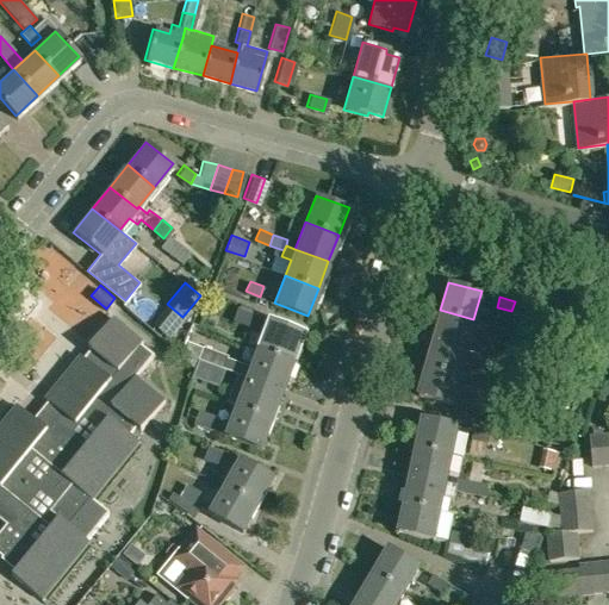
[(234,318),(250,324),(254,312),(238,306),(234,318)]
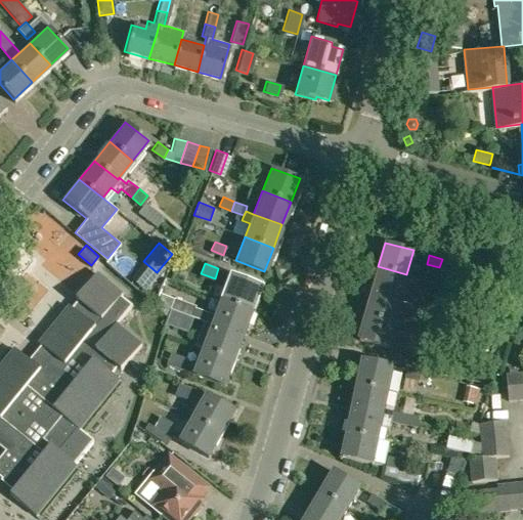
[(400,298),(406,274),(378,266),(372,290),(400,298)]
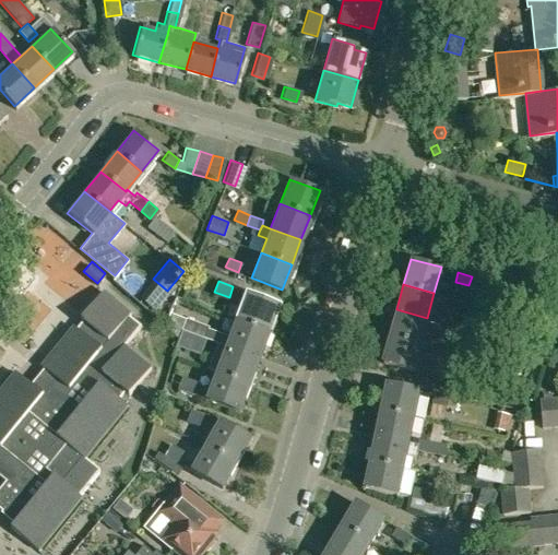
[(40,365),(44,366),(35,377),(39,380),(35,386),(15,369),(0,389),(0,473),(6,479),(0,485),(0,507),(2,509),(1,511),(13,521),(10,526),(38,548),(81,495),(79,493),(99,468),(84,456),(127,403),(118,396),(123,389),(129,392),(151,365),(123,343),(140,323),(128,314),(130,310),(103,288),(80,316),(83,318),(76,326),(74,325),(40,365)]
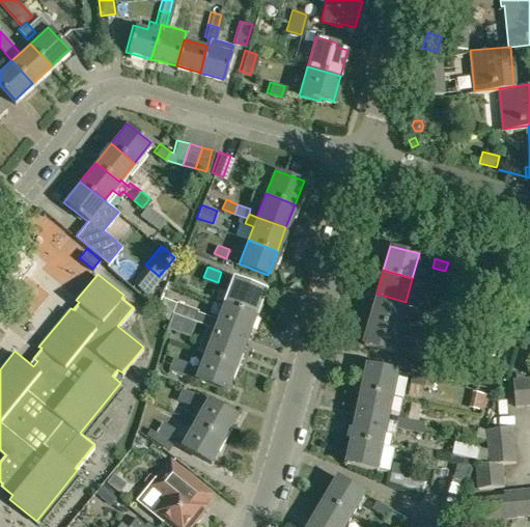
[(232,276),(223,302),(253,313),(262,287),(232,276)]
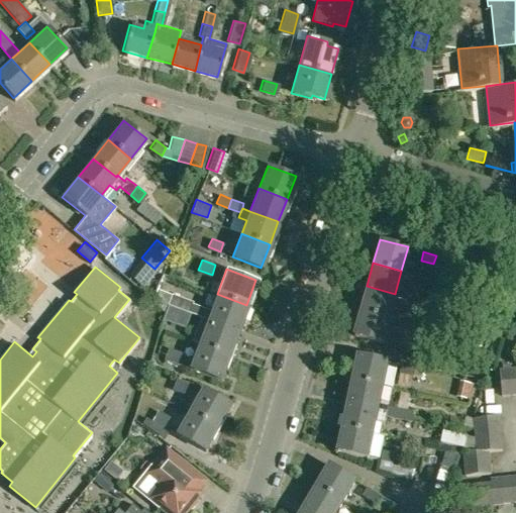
[(359,310),(388,318),(395,294),(367,286),(359,310)]
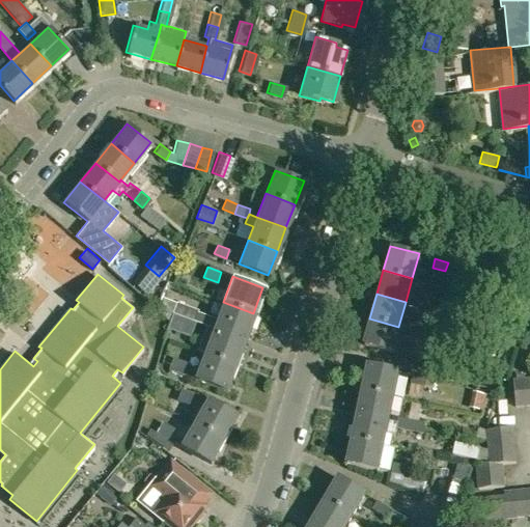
[(427,313),(429,305),(417,301),(415,309),(427,313)]
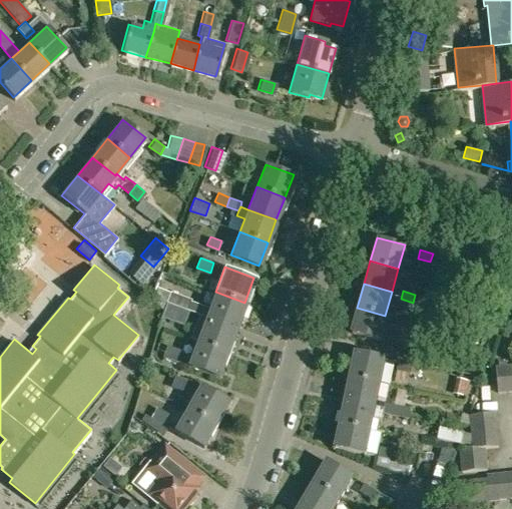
[(235,327),(244,303),(215,292),(209,307),(206,316),(235,327)]
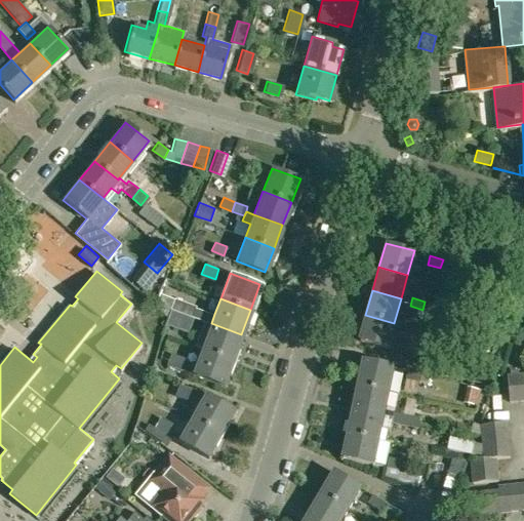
[(438,305),(425,302),(422,310),(435,313),(438,305)]
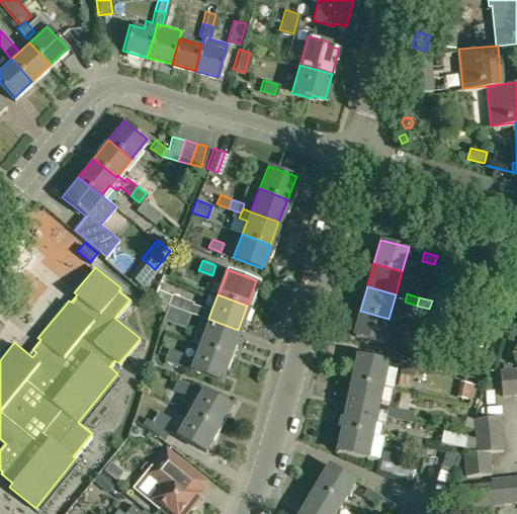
[(166,312),(163,319),(172,322),(177,308),(169,304),(166,311),(166,312)]
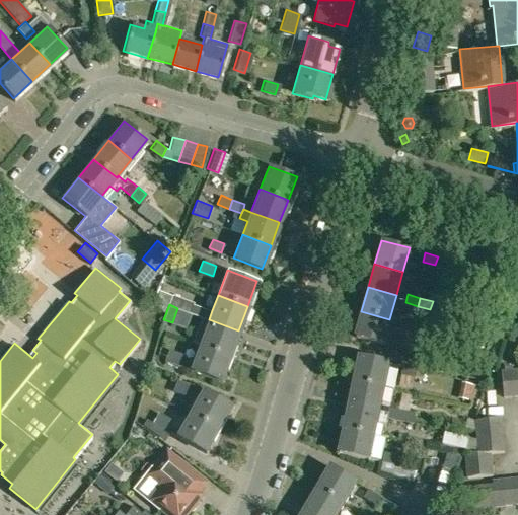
[(389,319),(361,311),(355,335),(382,343),(389,319)]
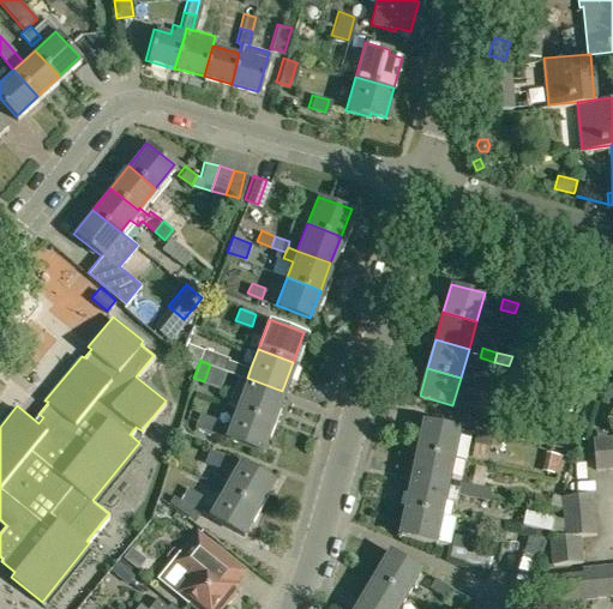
[(270,420),(282,391),(247,378),(235,406),(270,420)]
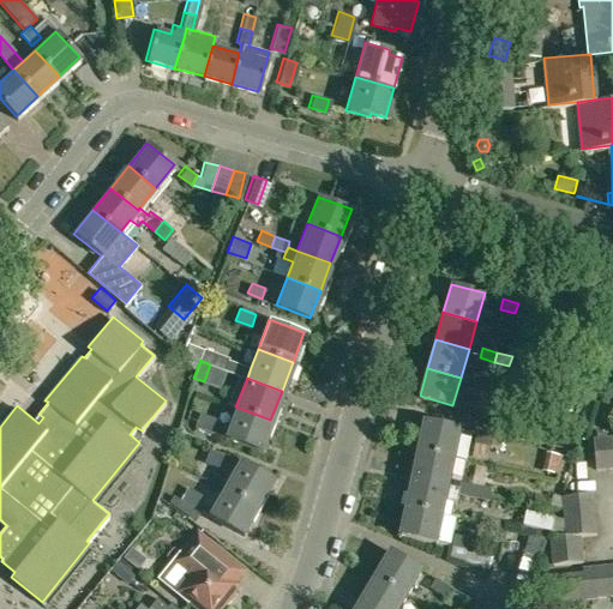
[(488,404),(473,399),(470,410),(486,415),(488,404)]
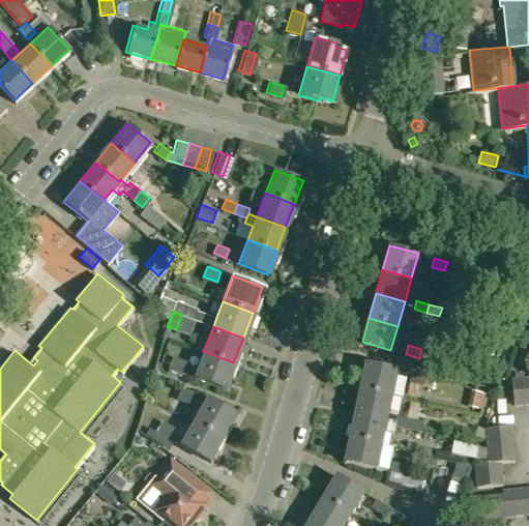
[(224,388),(233,362),(203,351),(194,377),(224,388)]
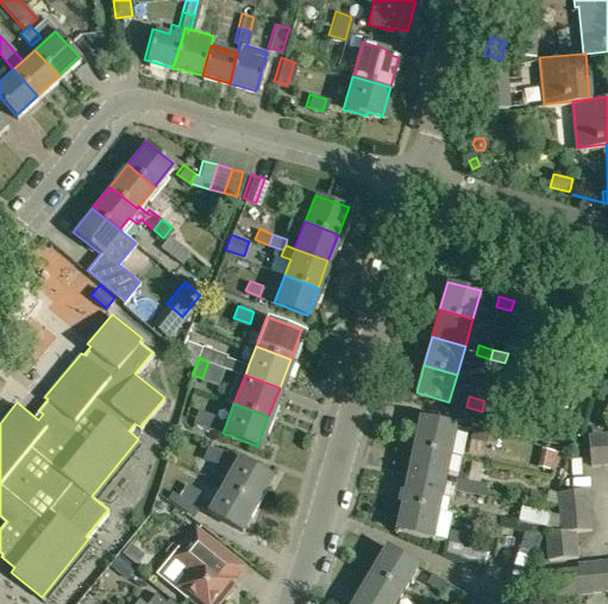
[(199,409),(194,421),(211,427),(214,415),(199,409)]
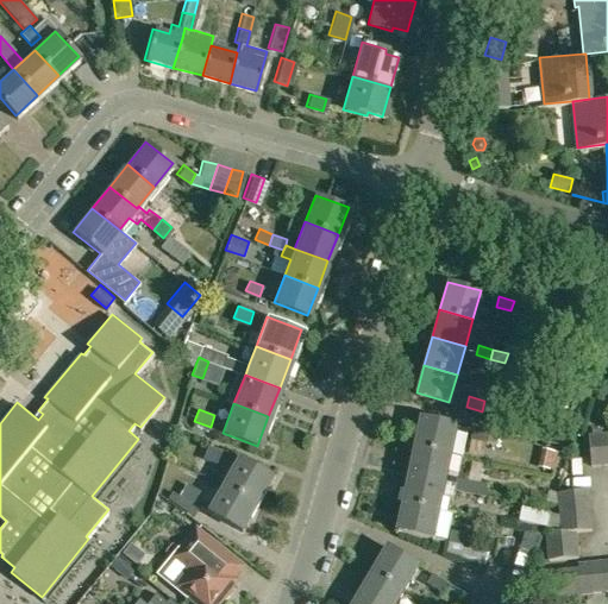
[(413,441),(447,450),(453,422),(418,415),(413,441)]
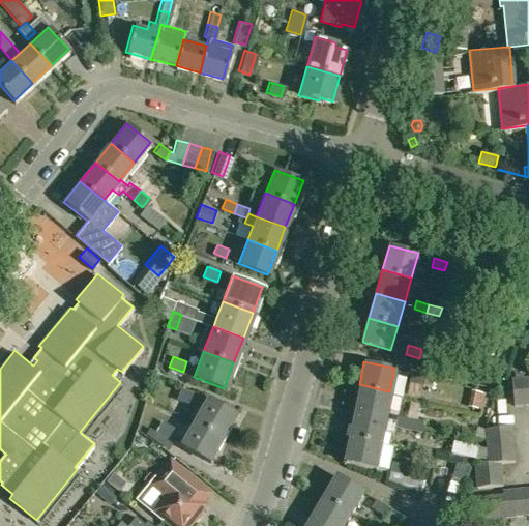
[(433,375),(410,371),(408,380),(431,384),(433,375)]
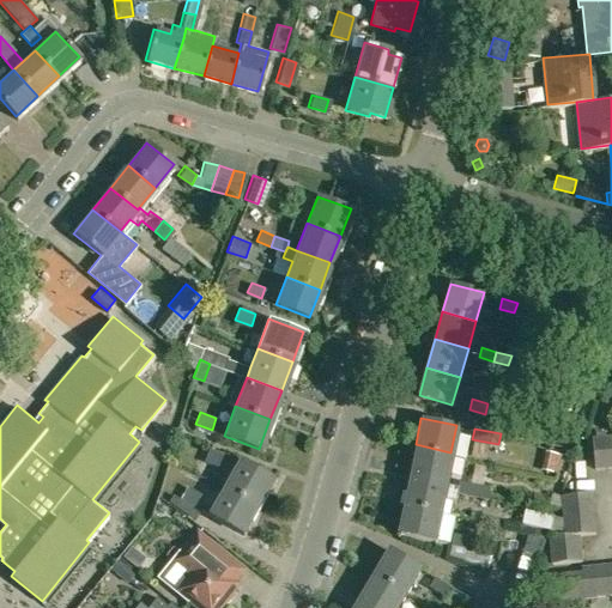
[(606,464),(604,435),(589,436),(592,466),(606,464)]
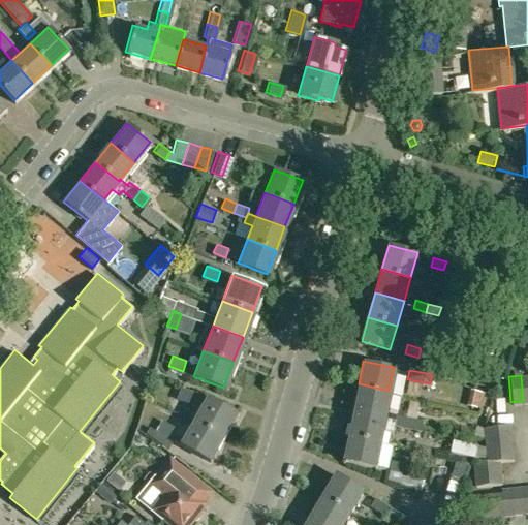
[(383,415),(389,391),(359,383),(352,409),(383,415)]
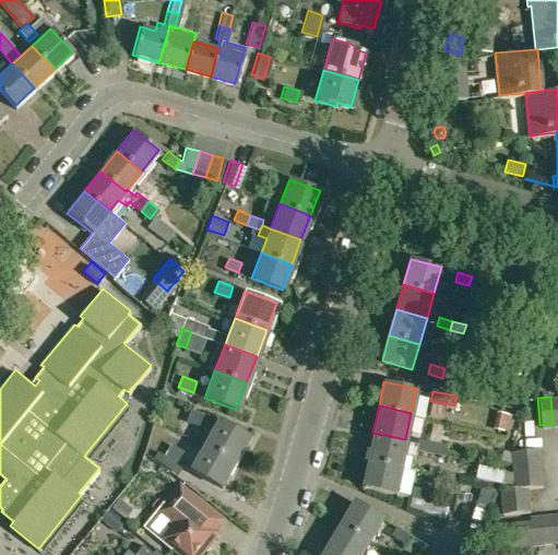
[(191,408),(187,420),(202,425),(205,413),(191,408)]
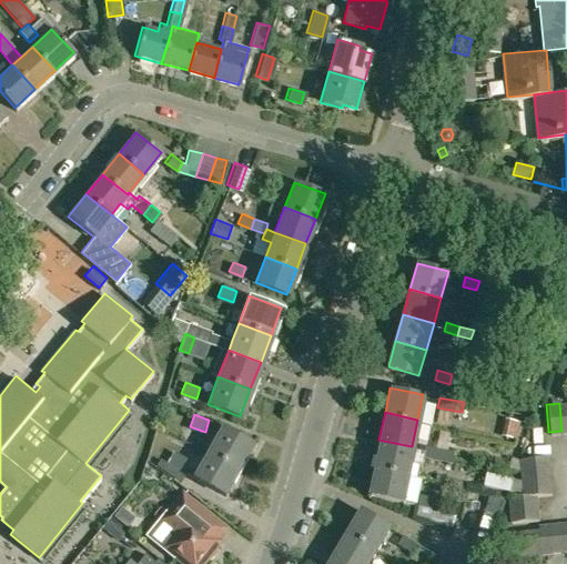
[(503,416),(498,432),(515,436),(518,421),(503,416)]
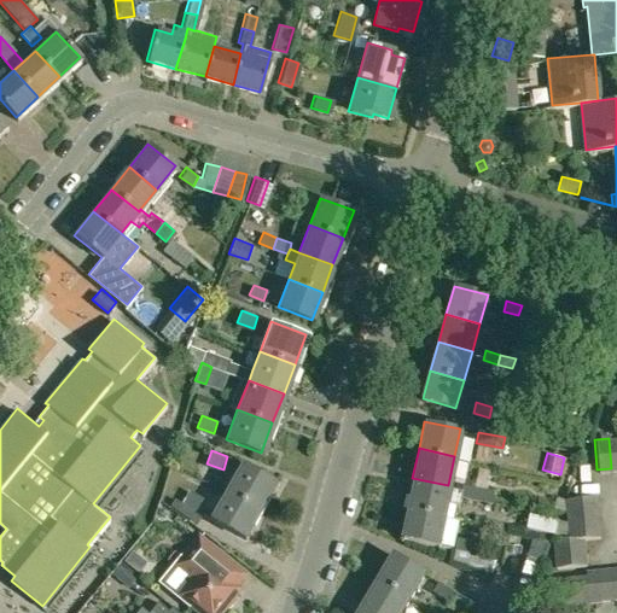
[(228,490),(261,509),(277,482),(244,463),(228,490)]
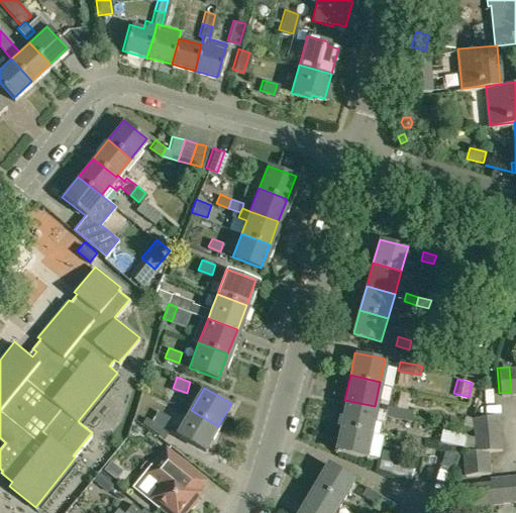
[(344,400),(340,423),(370,430),(375,406),(344,400)]
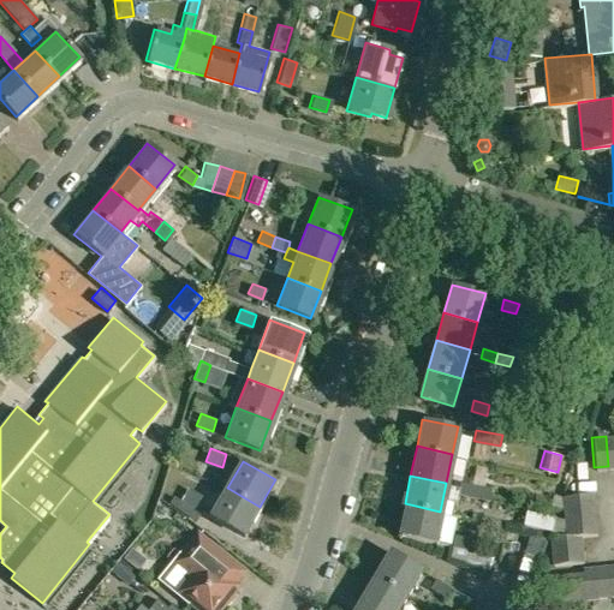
[(471,495),(474,484),(460,480),(458,491),(471,495)]
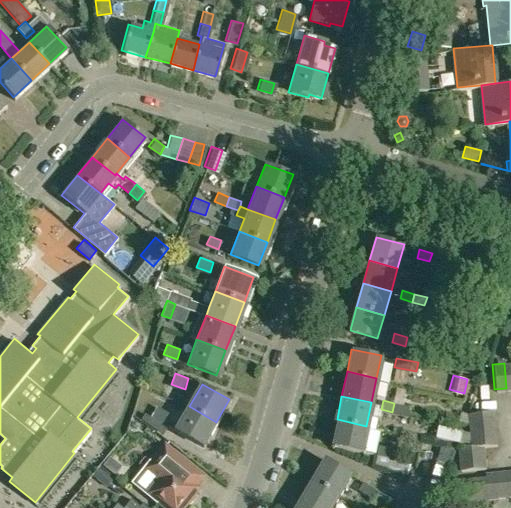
[(408,406),(394,403),(392,412),(406,415),(408,406)]
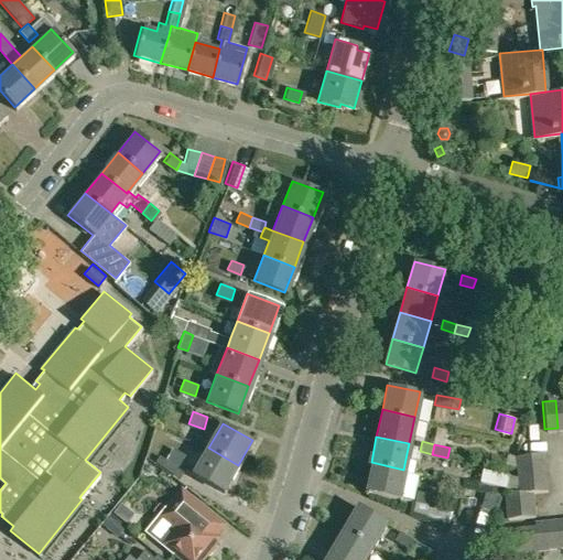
[(162,465),(173,472),(180,476),(185,467),(181,465),(186,455),(173,448),(166,458),(160,453),(155,461),(162,465)]
